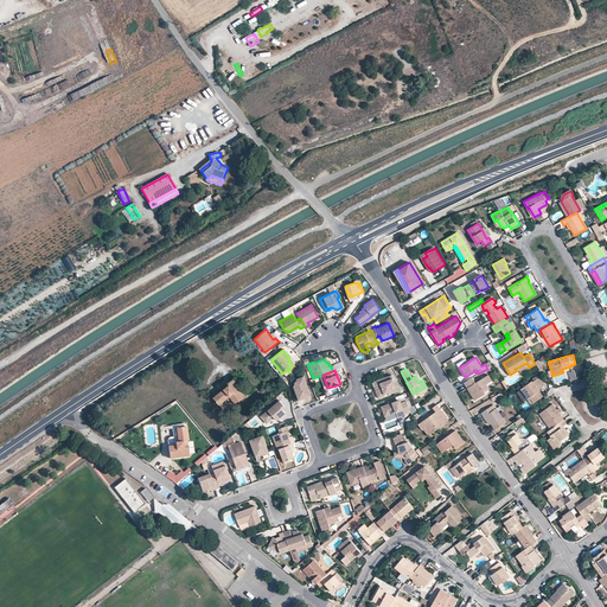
[(390,374),(372,381),(375,387),(376,389),(375,389),(377,397),(384,395),(383,393),(388,391),(389,393),(397,390),(395,383),(394,383),(390,374)]
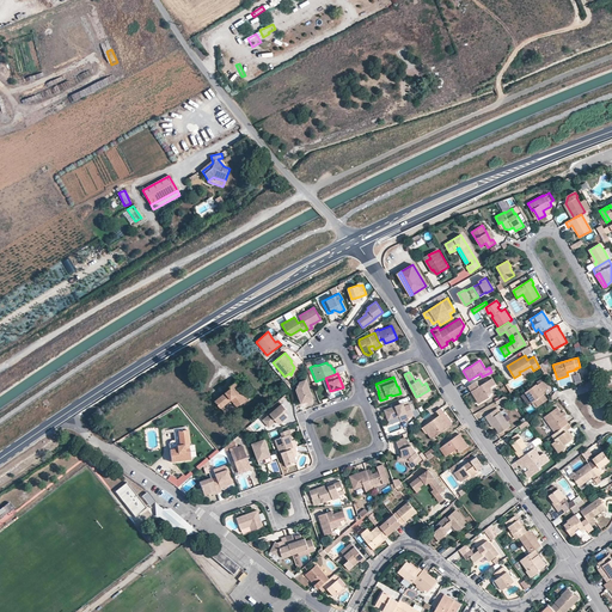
[(496,384),(493,378),(479,386),(476,380),(467,386),(475,397),(477,396),(482,402),(490,397),(489,395),(494,391),(490,387),(496,384)]
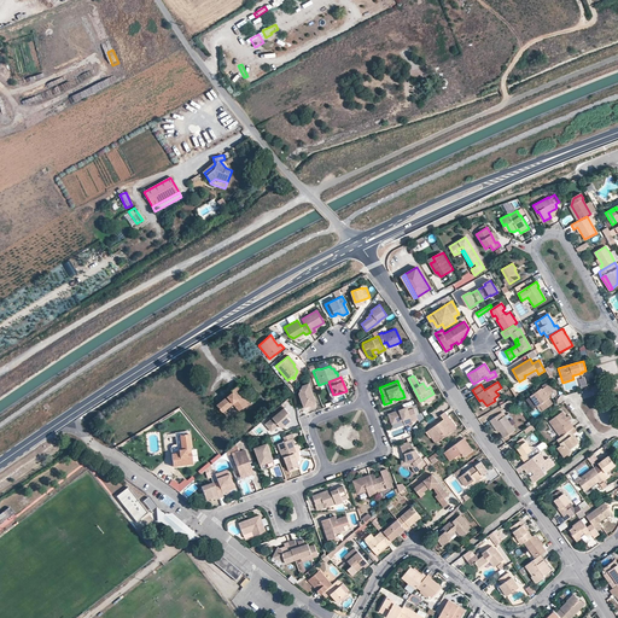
[(557,388),(553,382),(547,386),(552,392),(557,388)]
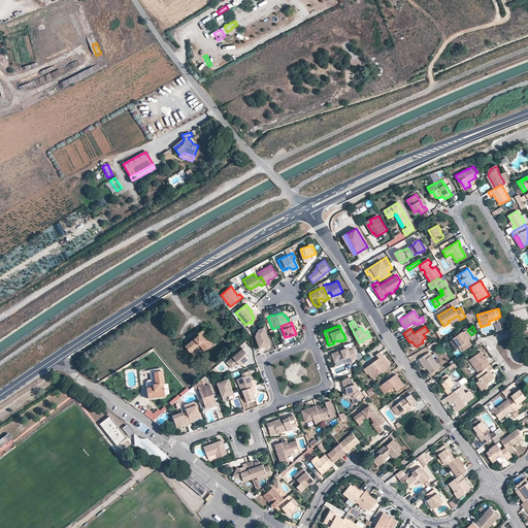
[(254,336),(259,348),(265,345),(264,342),(268,341),(262,327),(257,329),(254,336)]
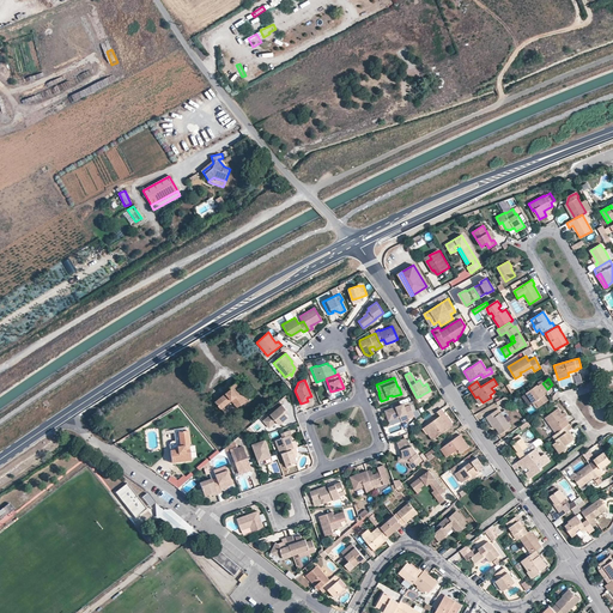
[(217,401),(230,418),(240,410),(237,407),(249,398),(237,382),(231,387),(232,388),(226,393),(217,401)]
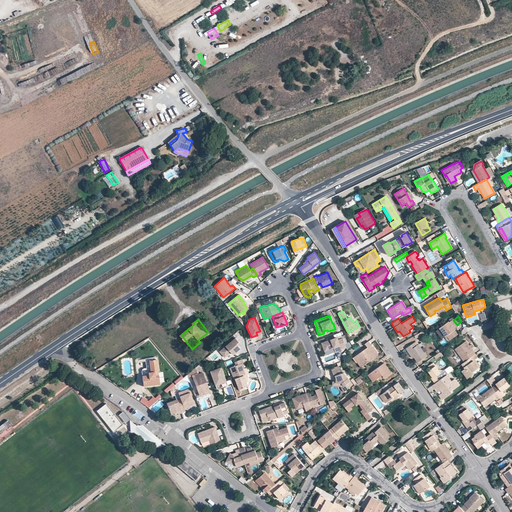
[(439,328),(445,337),(447,336),(450,339),(457,334),(454,330),(453,328),(455,327),(457,325),(453,320),(453,319),(449,322),(448,321),(439,328)]
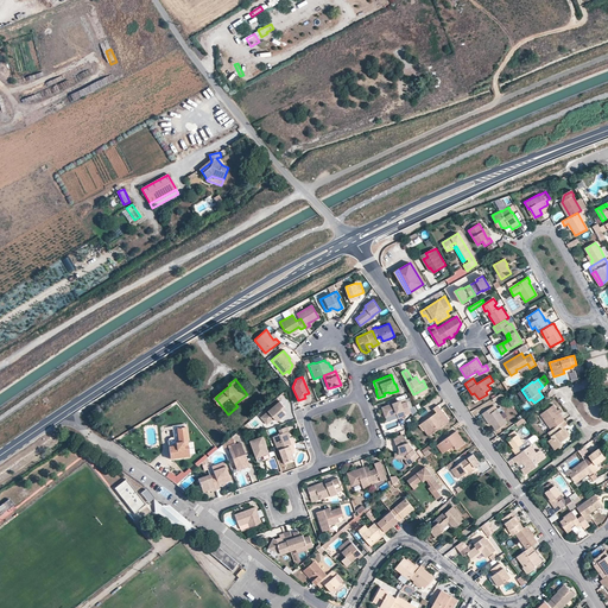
[(496,400),(496,401),(507,396),(504,392),(494,398),(496,400)]
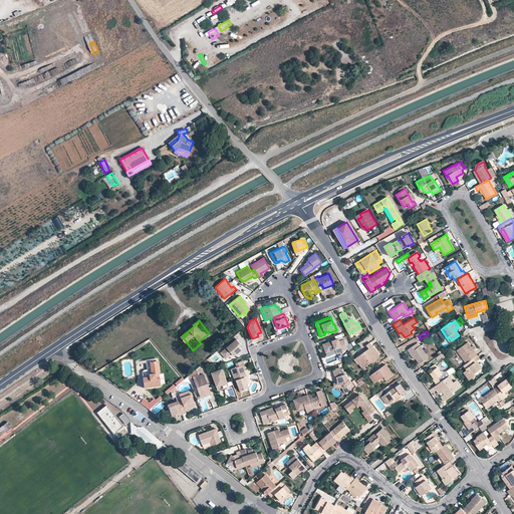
[(209,333),(199,341),(201,343),(211,335),(209,333)]
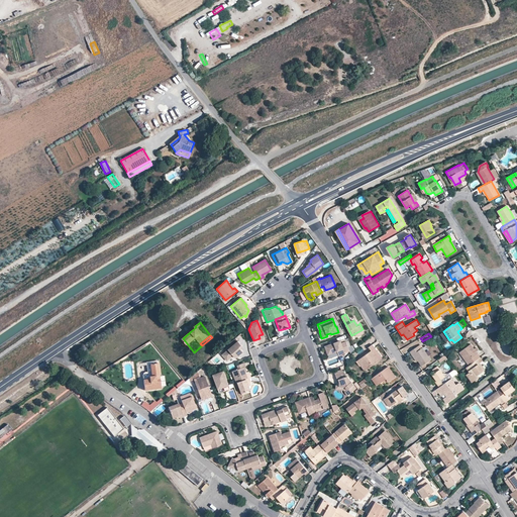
[(339,340),(324,346),(327,354),(336,351),(338,355),(344,352),(343,351),(348,350),(345,342),(340,343),(339,340)]
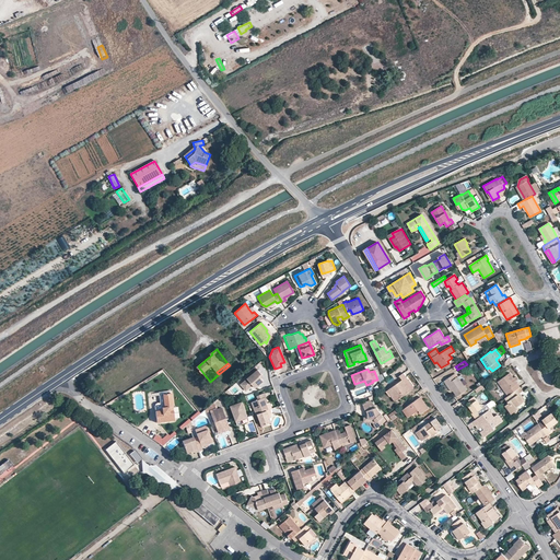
[(257,370),(240,384),(245,391),(252,385),(254,388),(263,381),(260,378),(258,375),(260,374),(257,370)]
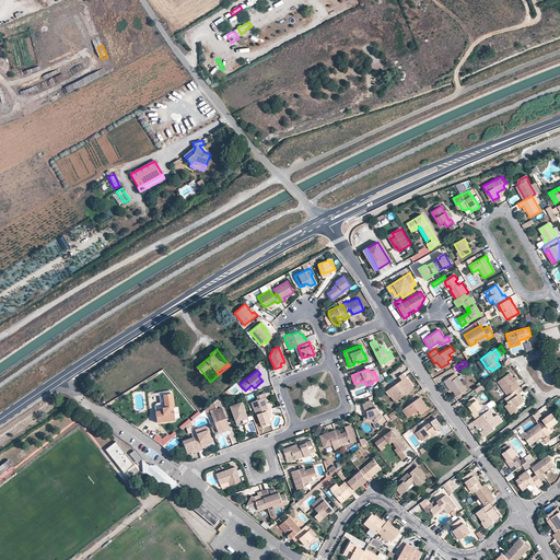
[(406,376),(389,388),(398,399),(418,385),(407,370),(403,373),(406,376)]
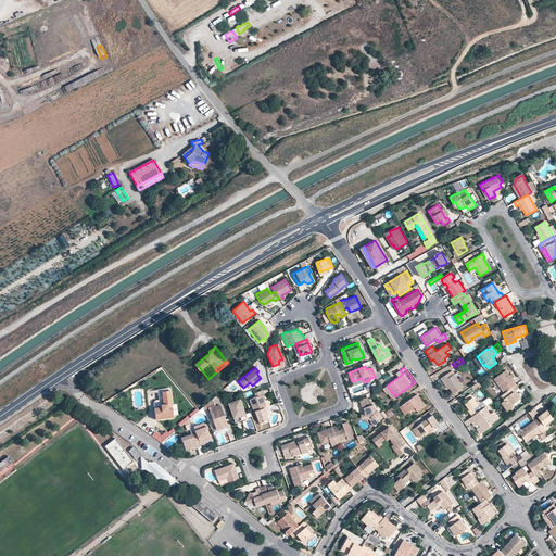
[(500,391),(502,394),(513,386),(516,384),(513,380),(512,378),(509,375),(505,370),(493,379),(497,384),(502,390),(500,391)]
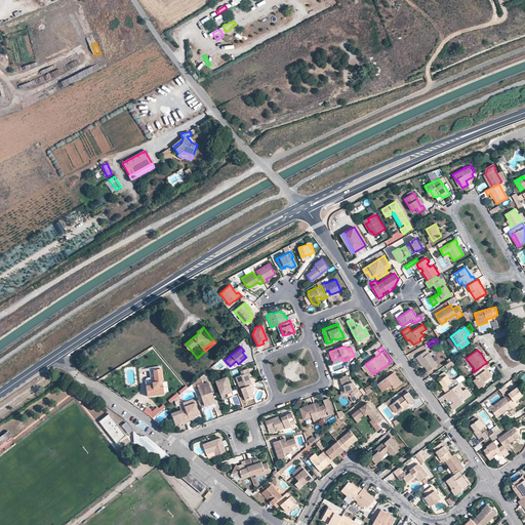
[(425,366),(428,371),(437,365),(434,360),(429,353),(427,355),(425,351),(415,357),(417,360),(419,359),(425,366)]
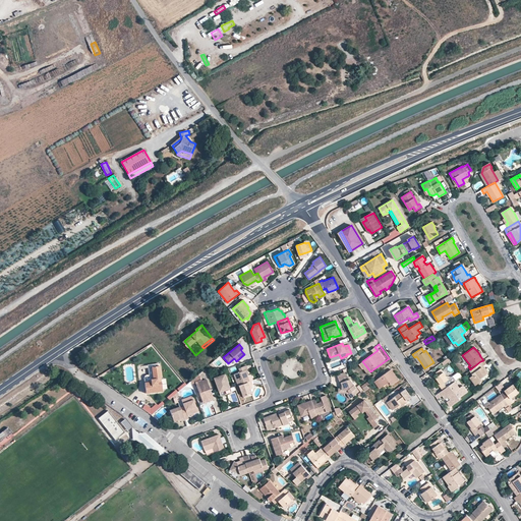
[(370,371),(362,361),(360,363),(367,373),(370,371)]
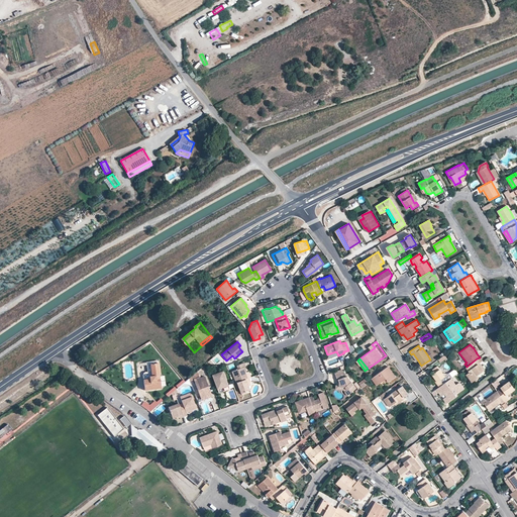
[(467,375),(472,382),(479,377),(478,376),(484,371),(481,367),(480,367),(478,364),(480,363),(477,358),(467,367),(466,368),(469,373),(467,375)]
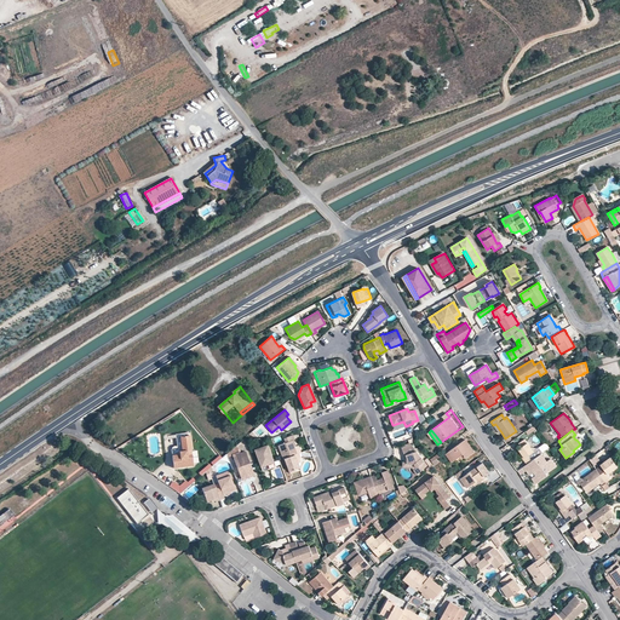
[(176,463),(177,469),(194,466),(191,452),(189,434),(177,436),(178,447),(183,447),(184,454),(172,455),(173,464),(176,463)]
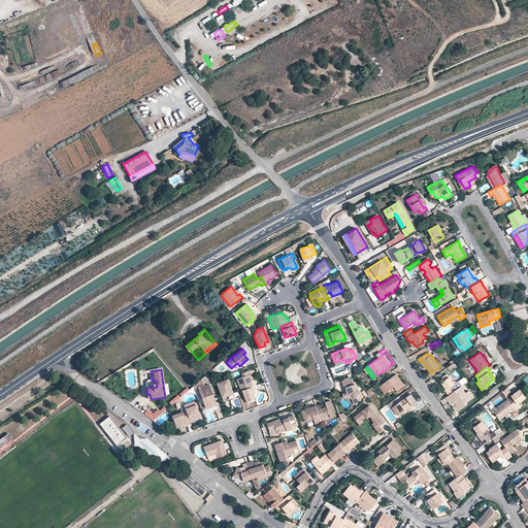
[(449,395),(457,389),(444,369),(438,373),(443,381),(441,383),(443,387),(447,390),(446,391),(449,395)]
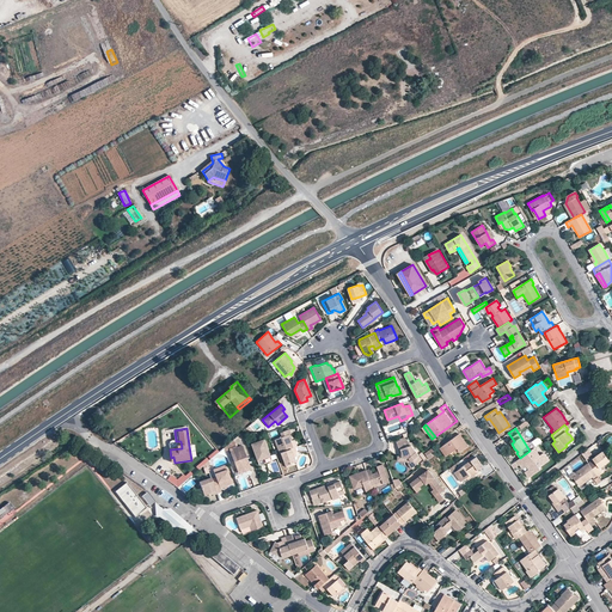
[(283,436),(275,440),(280,453),(282,452),(294,447),(292,441),(289,434),(291,434),(292,433),(291,429),(281,432),(283,436)]
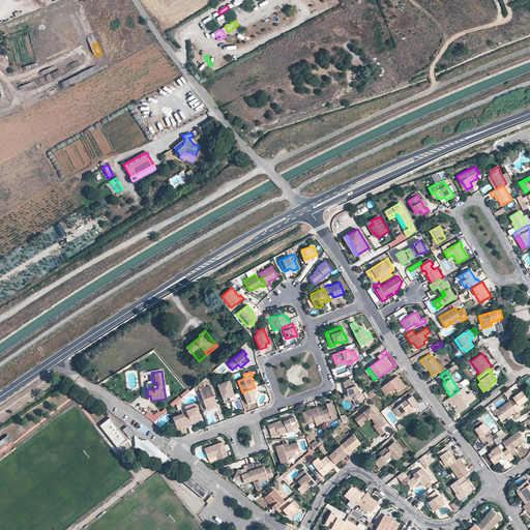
[(383,386),(388,393),(395,388),(398,391),(405,386),(398,376),(383,386)]
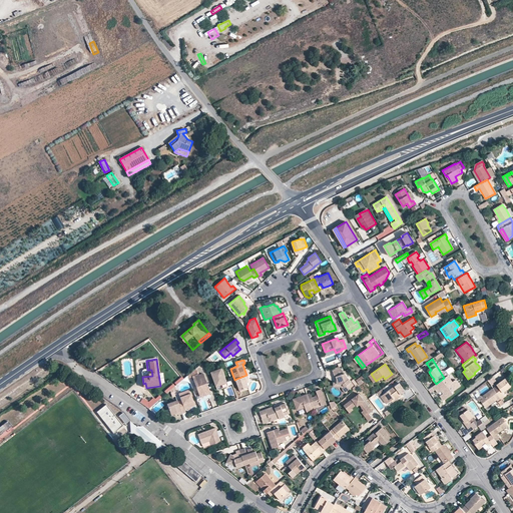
[(340,367),(331,371),(333,375),(334,375),(335,377),(337,380),(337,381),(344,383),(346,386),(344,388),(343,388),(346,392),(354,385),(346,374),(340,367)]
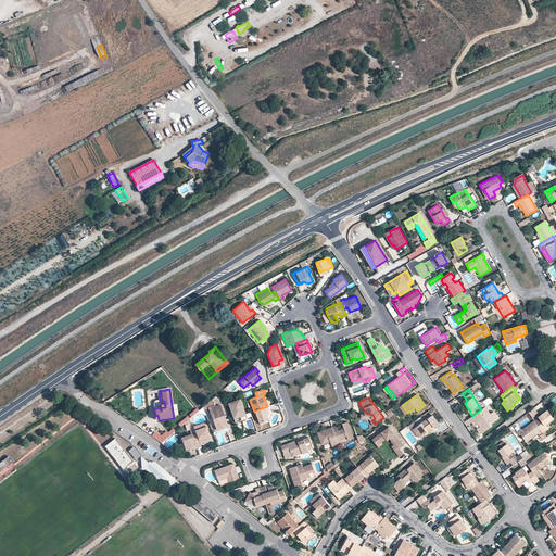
[(241,400),(229,403),(236,419),(247,415),(241,400)]
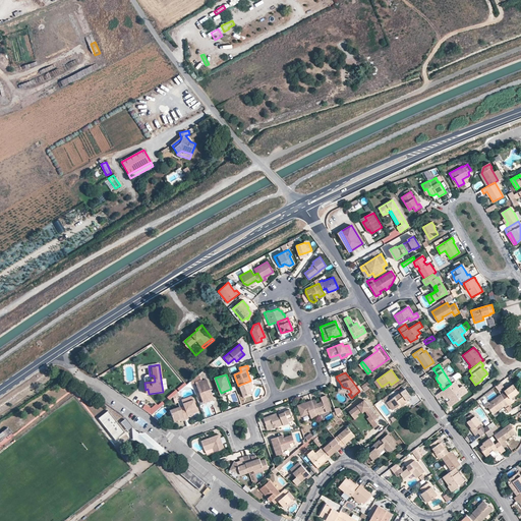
[(195,383),(203,402),(208,400),(209,402),(214,400),(207,380),(201,382),(201,381),(195,383)]
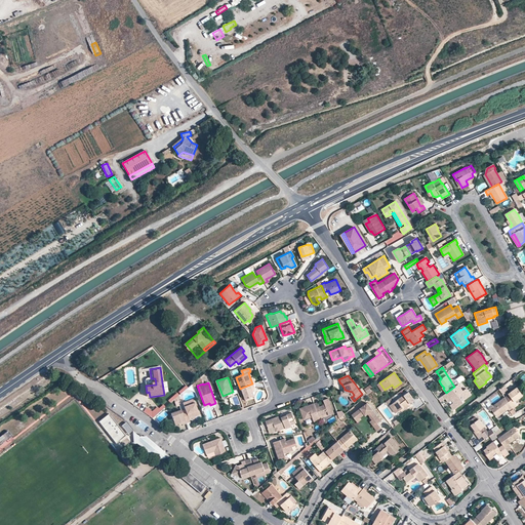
[(242,388),(245,399),(254,396),(252,392),(251,389),(253,388),(255,388),(253,384),(252,384),(242,388)]
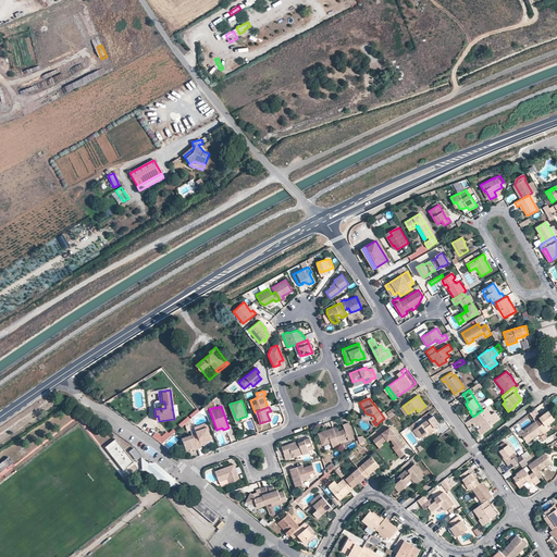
[(480,428),(483,433),(491,426),(490,425),(499,419),(494,412),(491,415),(486,407),(482,410),(473,417),(470,419),(472,422),(475,420),(479,424),(480,423),(482,426),(481,428),(480,428)]
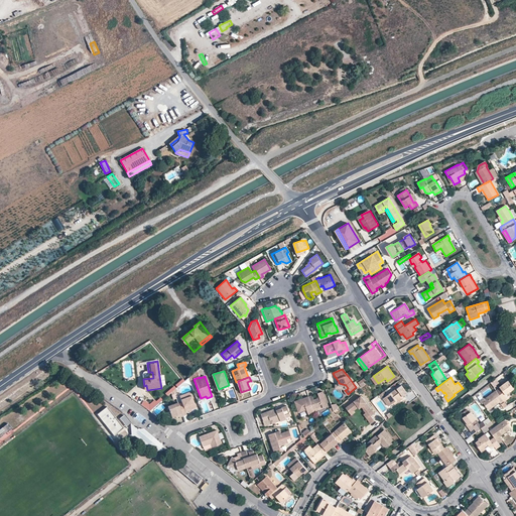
[(495,379),(490,382),(494,387),(499,384),(495,379)]
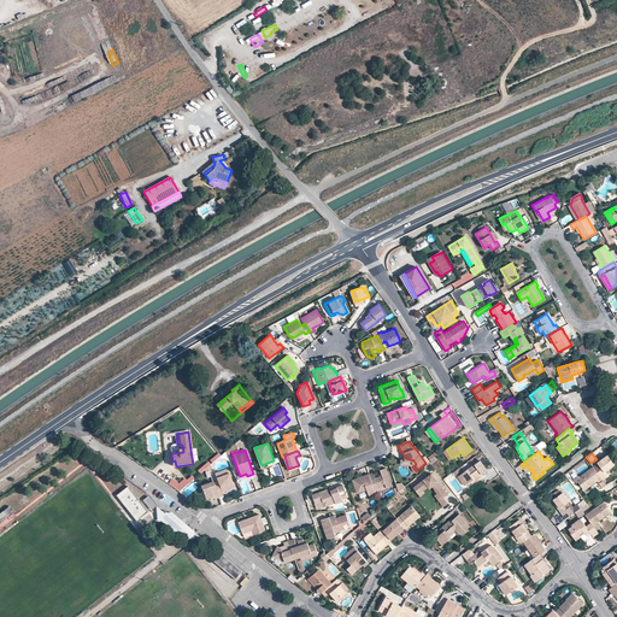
[(597,471),(603,480),(607,476),(604,471),(613,464),(607,456),(598,463),(600,468),(597,471)]
